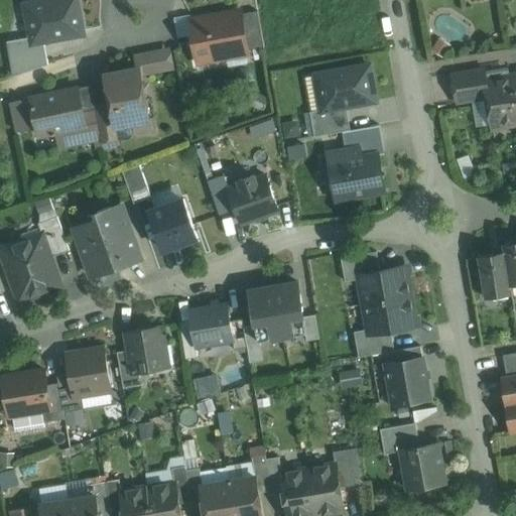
[(43,0),(40,5),(26,8),(31,37),(32,44),(44,42),(57,39),(60,34),(84,30),(78,0),(43,0)]
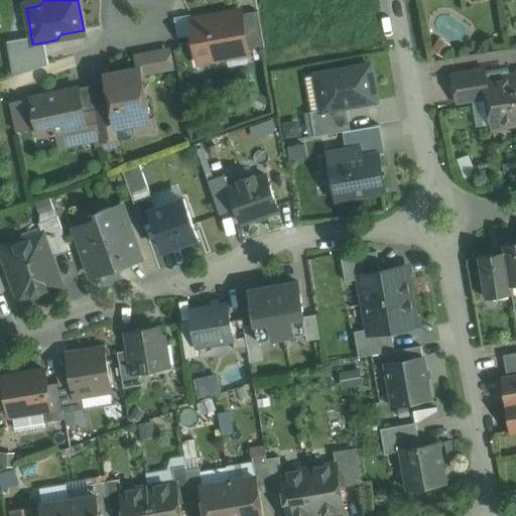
[(258,11),(241,14),(248,50),(264,47),(258,11)]
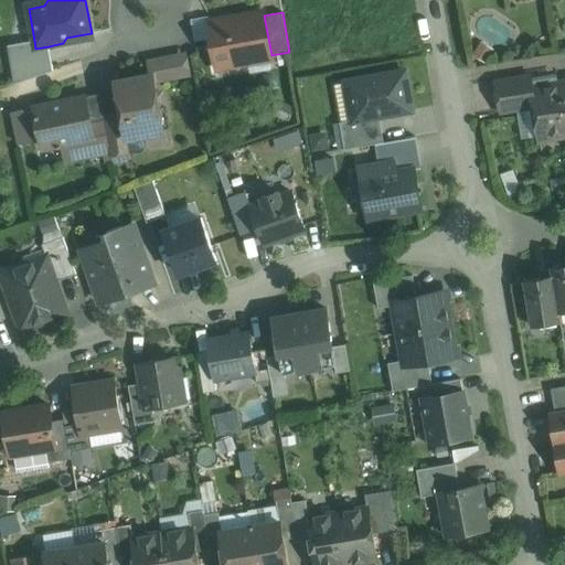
[(264,13),(209,23),(212,39),(206,48),(214,53),(216,66),(232,65),(238,70),(241,70),(245,62),(272,57),(272,55),(264,16),(264,13)]
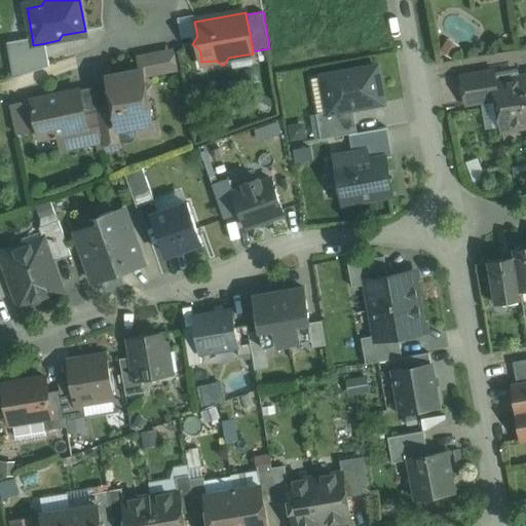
[(32,38),(8,42),(14,77),(49,66),(45,43),(33,45),(32,38)]
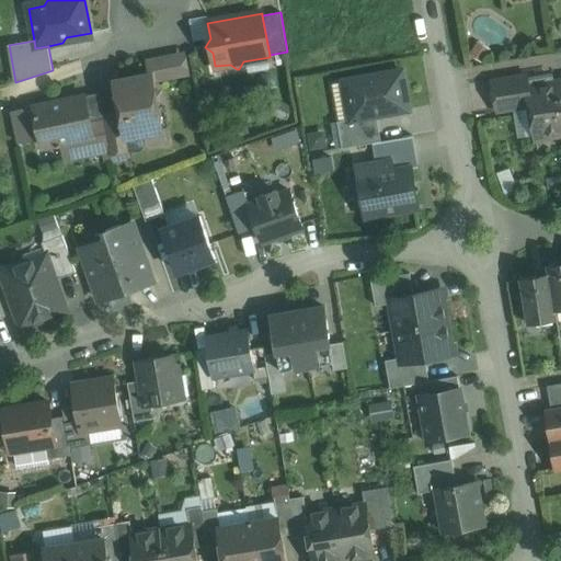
[(185,52),(146,59),(149,76),(152,75),(155,82),(190,76),(185,52)]
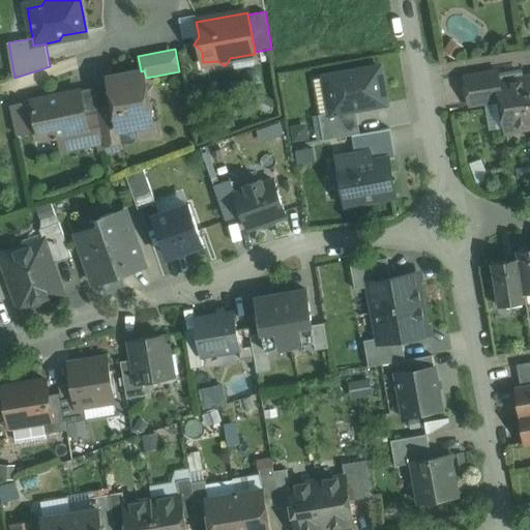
[(380,66),(325,77),(331,113),(332,113),(356,109),(387,104),(380,66)]
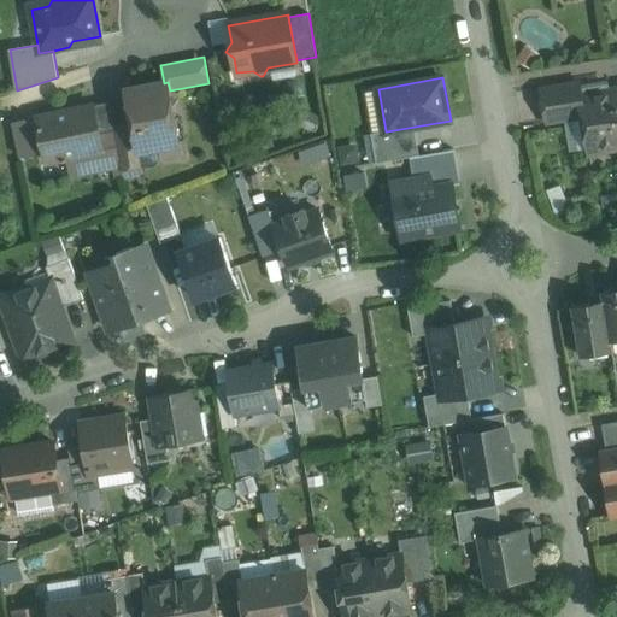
[(164,83),(127,90),(133,124),(137,151),(140,151),(180,142),(170,90),(168,82),(164,83)]
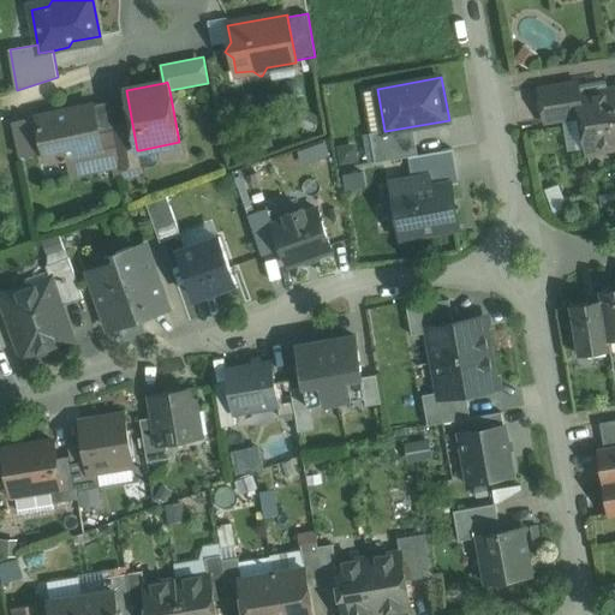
[(614,115),(611,91),(596,94),(596,91),(579,94),(578,82),(539,89),(545,121),(581,115),(587,153),(590,153),(589,149),(614,144),(614,115)]
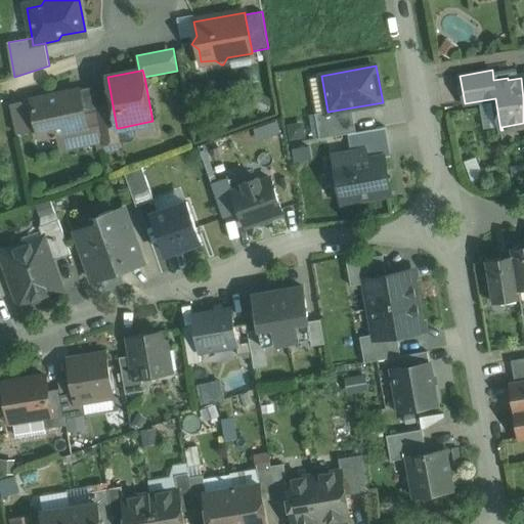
[(92,87),(80,90),(85,115),(97,113),(96,108),(92,87)]
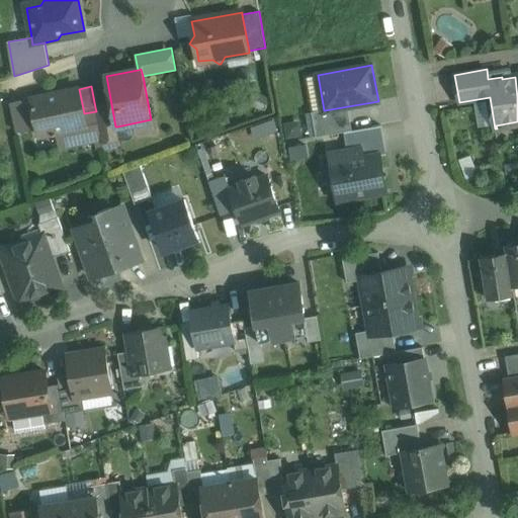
[(79,89),(30,98),(38,137),(53,134),(54,136),(56,136),(56,133),(57,133),(64,135),(69,130),(69,131),(87,126),(84,113),(79,89)]
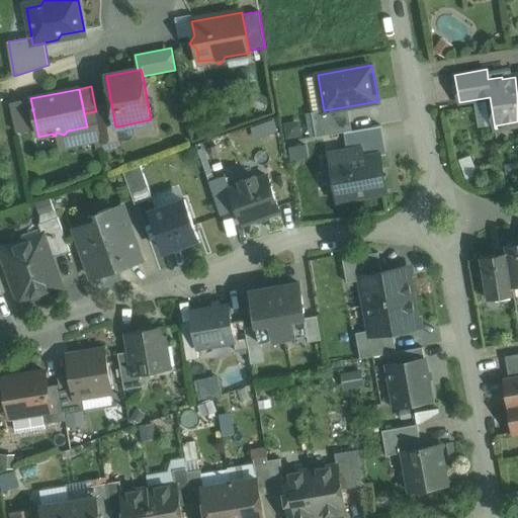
[(270,98),(253,91),(247,105),(264,112),(270,98)]
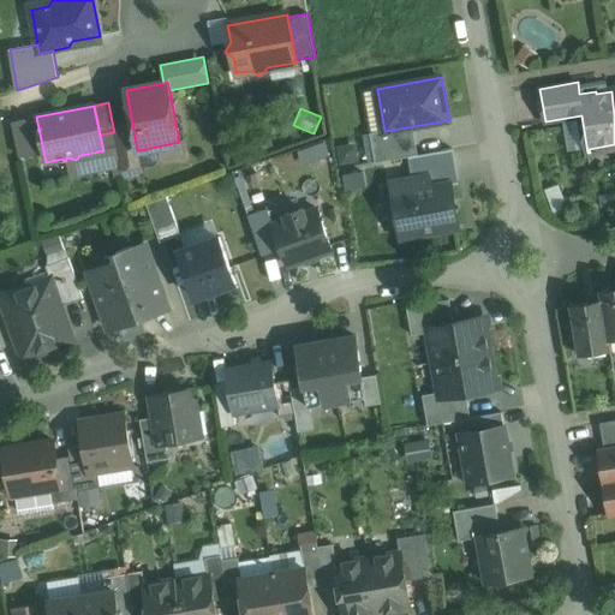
[(132,124),(113,127),(114,132),(121,168),(142,165),(139,150),(137,150),(132,124)]
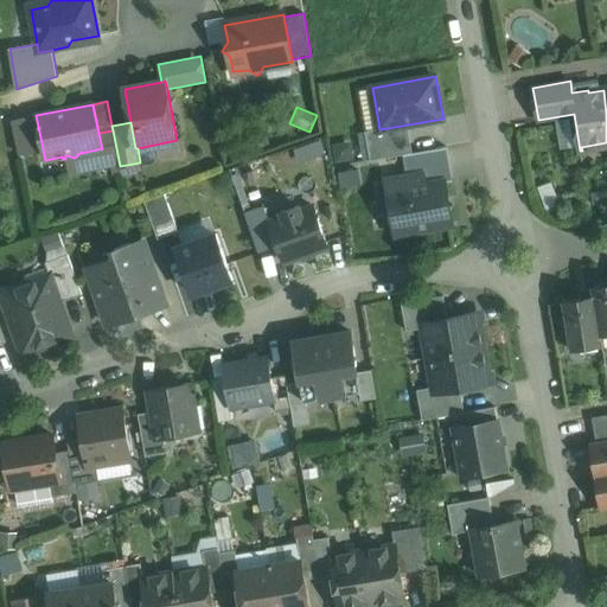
[(408,125),(381,129),(379,129),(365,132),(371,160),(413,153),(408,125)]
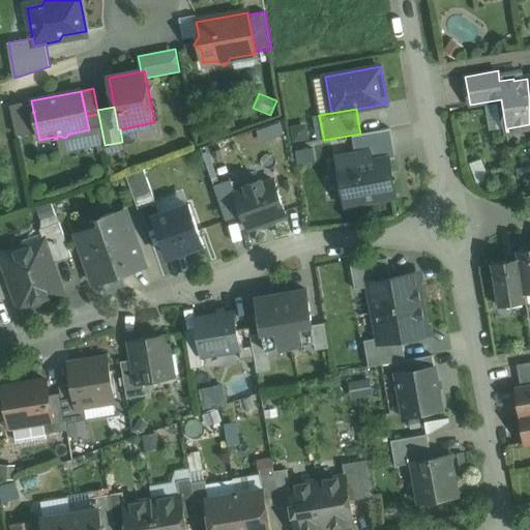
[(400,149),(341,160),(348,203),(407,192),(400,149)]
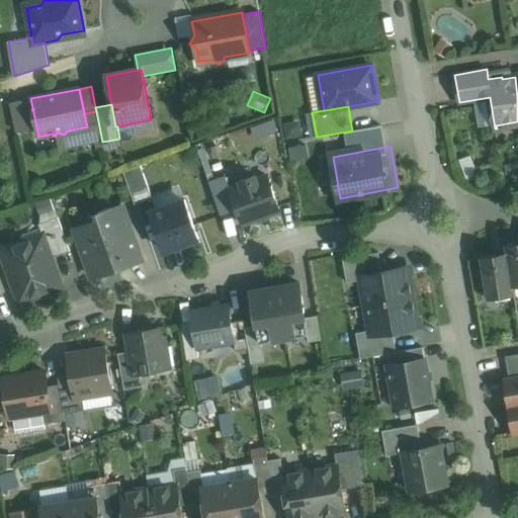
[(141,165),(123,171),(135,204),(152,198),(141,165)]
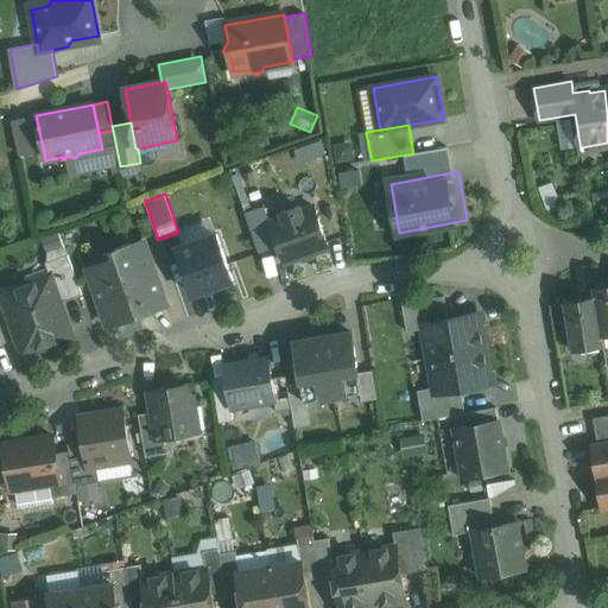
[(321,196),(273,215),(286,249),(334,230),(321,196)]
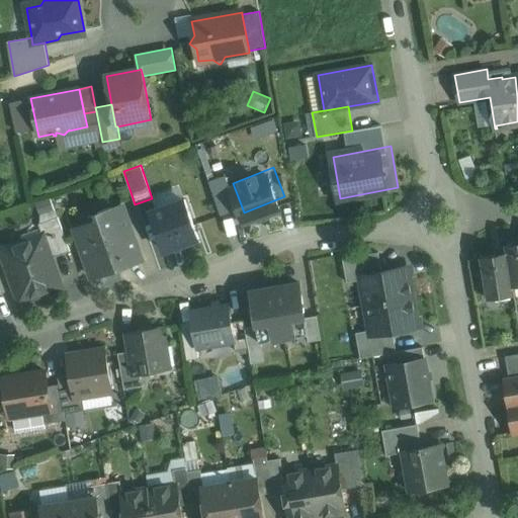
[(184,199),(151,211),(165,252),(198,240),(184,199)]
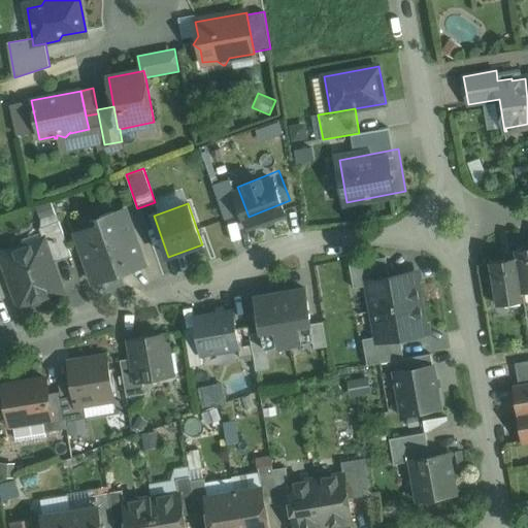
[(110,249),(135,239),(125,210),(99,220),(101,225),(102,225),(110,249)]
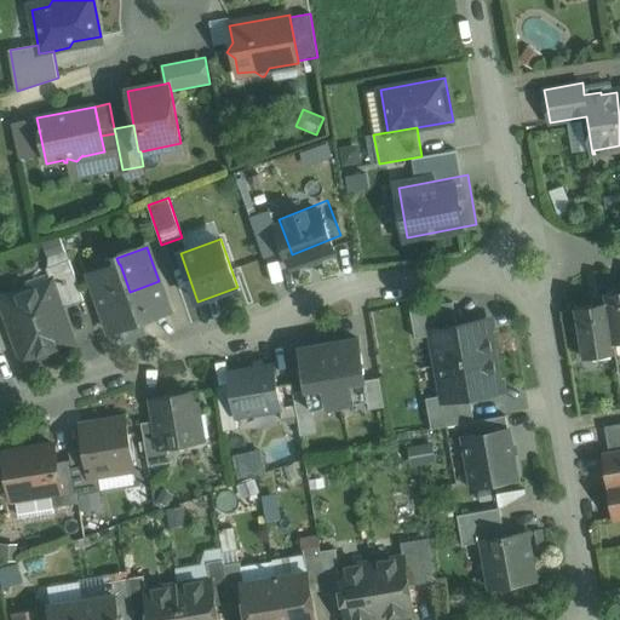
[(69,260),(46,268),(51,281),(52,280),(62,309),(84,302),(69,260)]
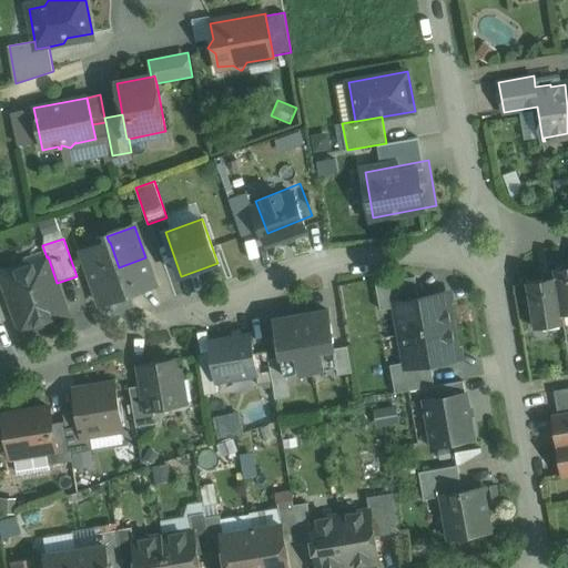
[(109,242),(82,252),(101,304),(128,294),(119,267),(110,242),(109,242)]
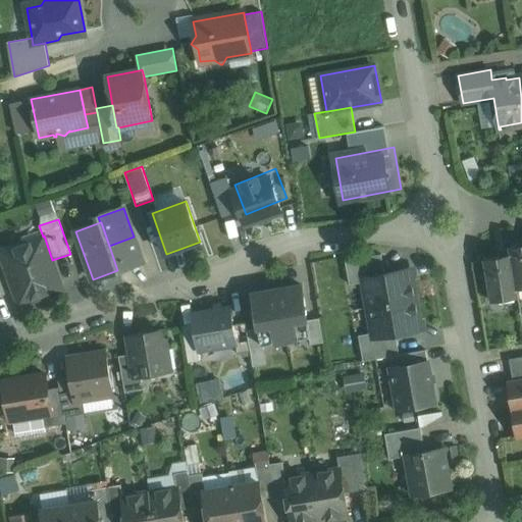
[(43,237),(0,252),(19,305),(62,290),(52,260),(44,236),(43,237)]
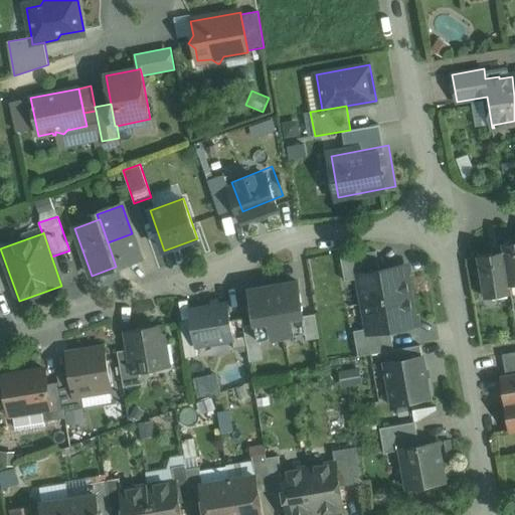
[(132,233),(108,242),(116,267),(141,259),(132,233)]
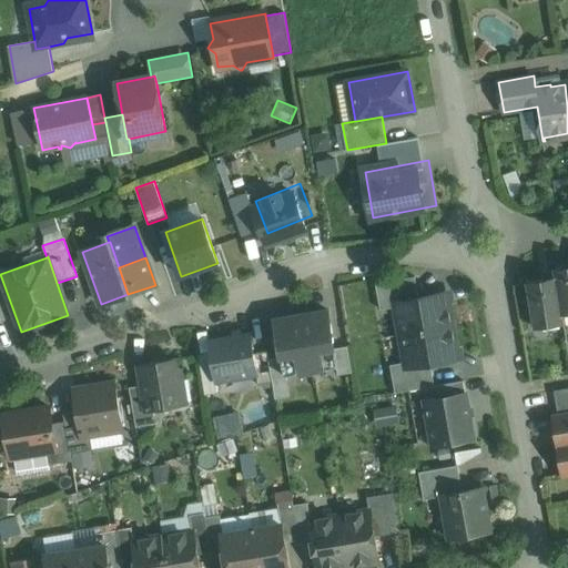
[(567,265),(555,269),(556,277),(557,277),(563,314),(564,314),(567,313),(567,265)]
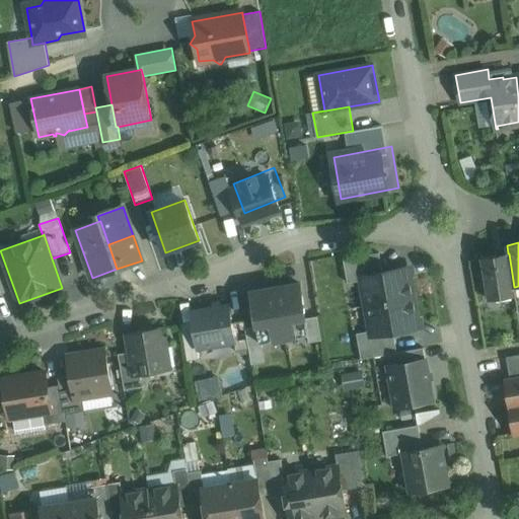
[(379,252),(344,260),(348,283),(362,281),(361,276),(383,272),(379,252)]
